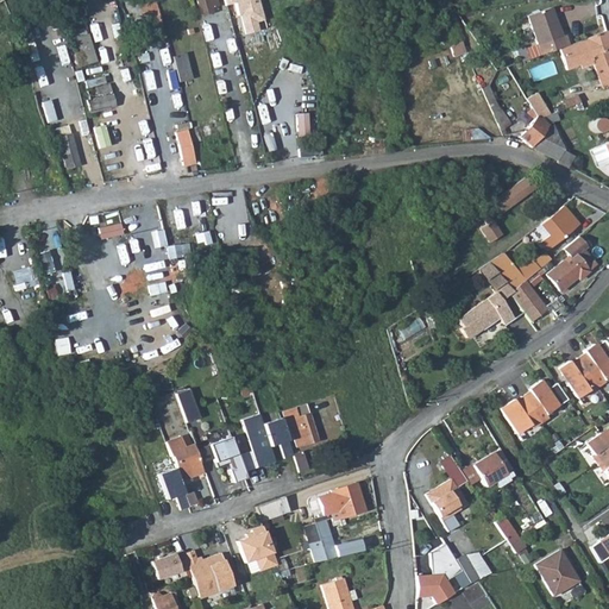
[(196,0),(199,12),(220,8),(218,0),(196,0)]
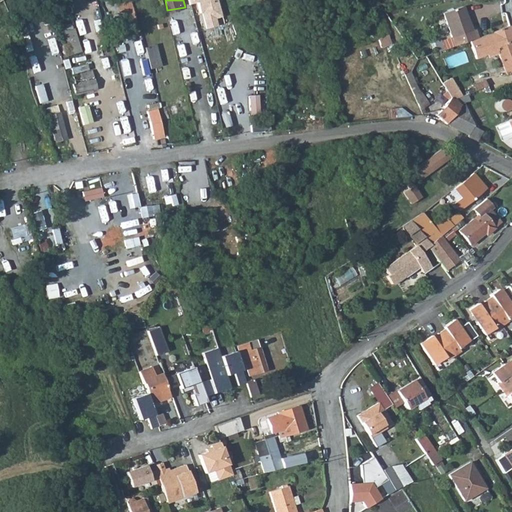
[(383,11),(377,0),(371,0),(376,12),(383,11)]
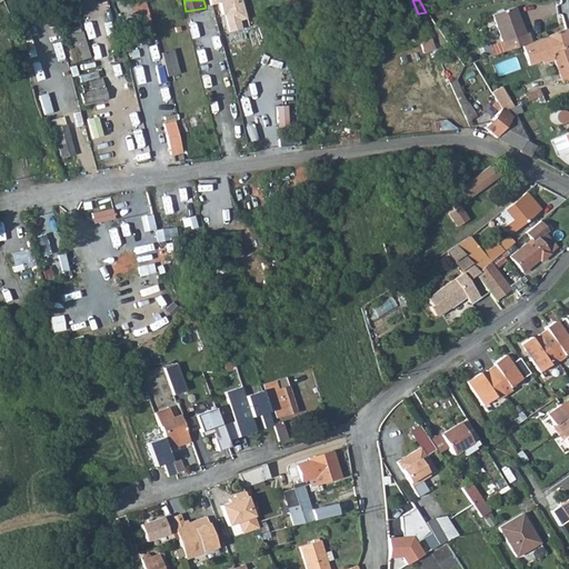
[(515,8),(493,15),(506,50),(521,45),(531,41),(528,32),(523,33),(515,8)]
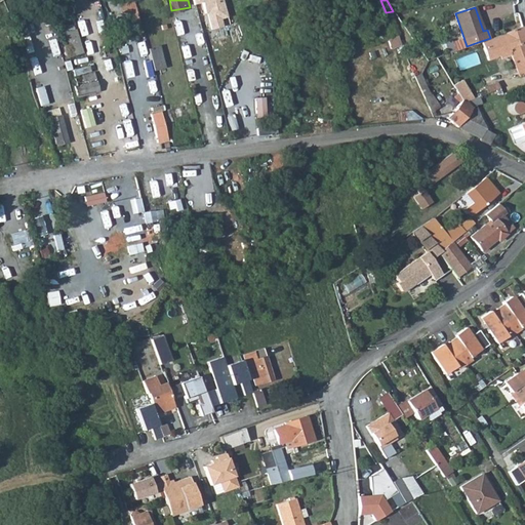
[(82,52),(71,10),(59,13),(64,32),(61,33),(67,56),(82,52)]
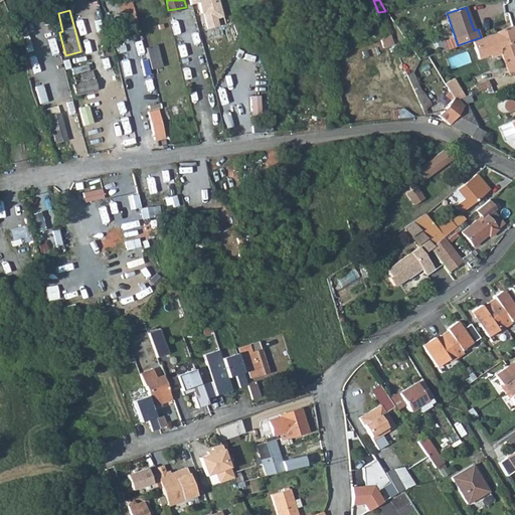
[(512,26),(481,37),(472,40),(478,58),(501,50),(509,73),(514,70),(514,35),(512,27),(512,26)]
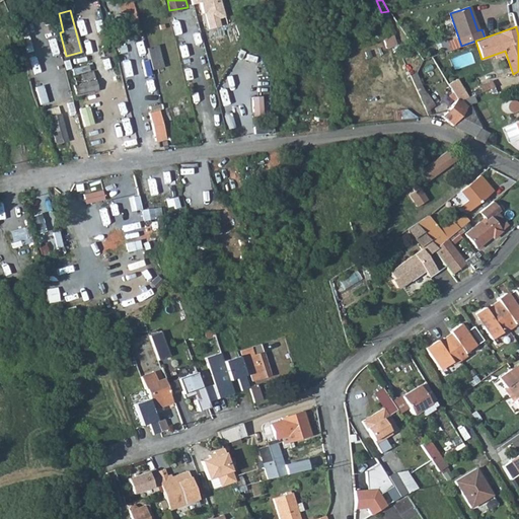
[(445,38),(438,41),(443,53),(449,50),(445,38)]
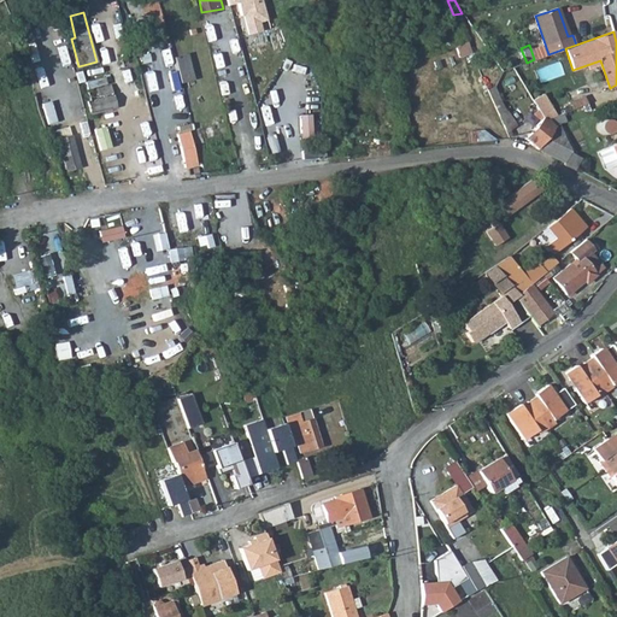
[(193,80),(187,53),(174,57),(181,82),(193,80)]
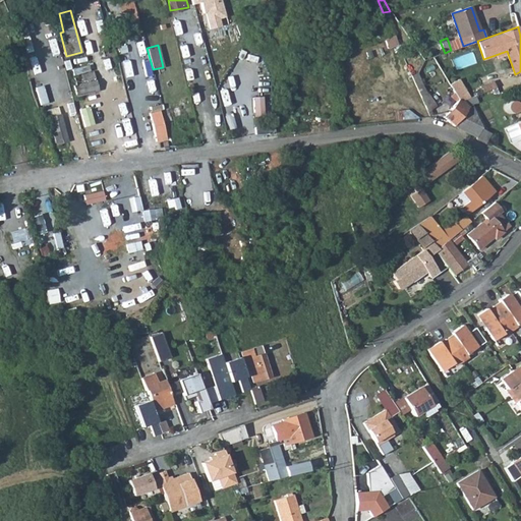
[(196,66),(192,52),(181,54),(185,69),(196,66)]
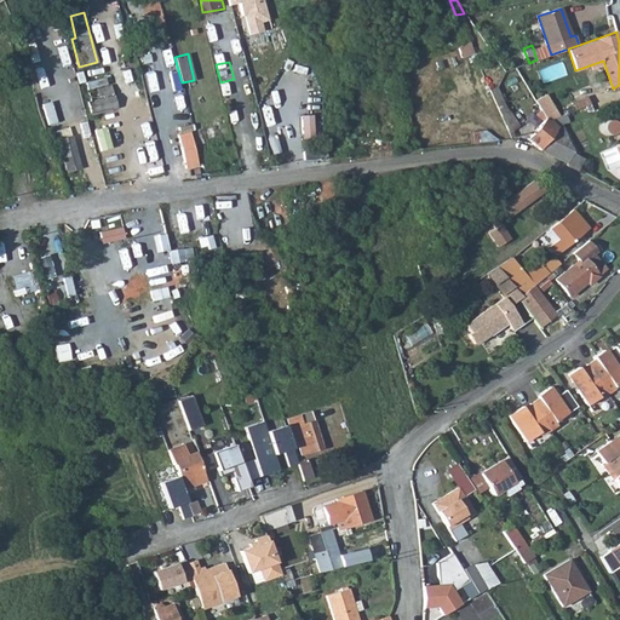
[(161,69),(147,73),(150,89),(165,85),(161,69)]
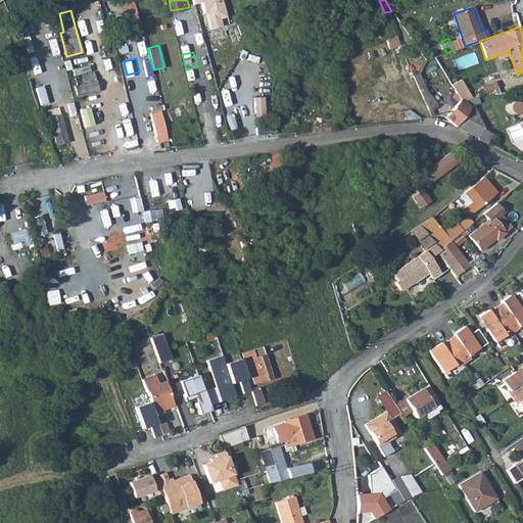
[(97,90),(92,72),(74,77),(76,84),(74,85),(77,95),(97,90)]
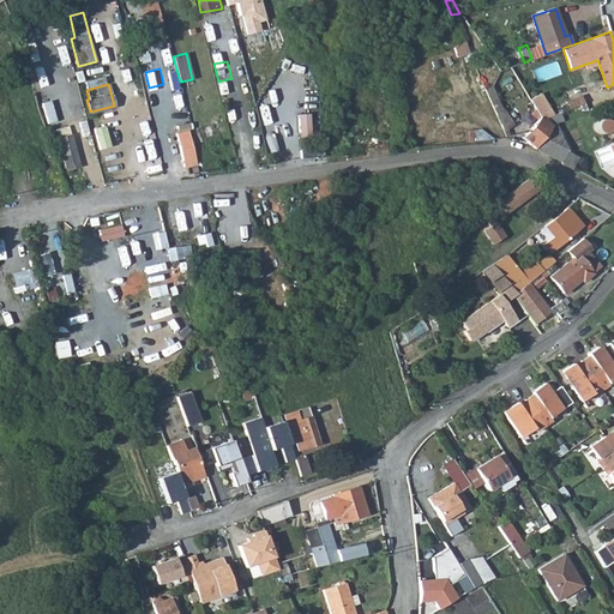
[(499,97),(498,98),(516,125),(516,126),(527,118),(509,91),(499,97)]
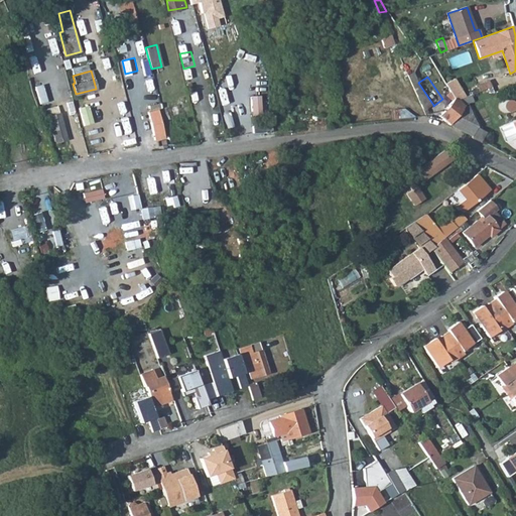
[(444,82),(454,99),(464,95),(454,77),(444,82)]
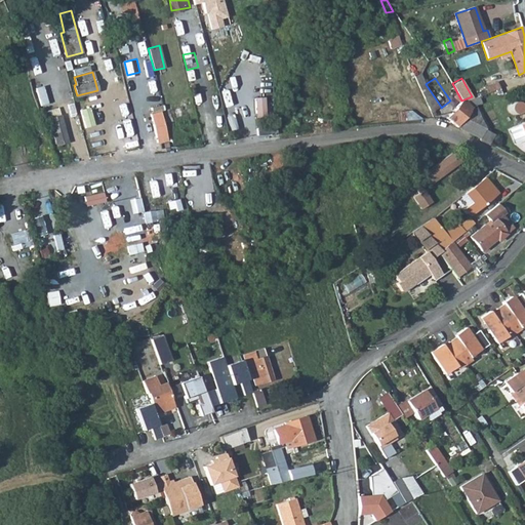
[(256,96),(256,116),(267,116),(267,96),(256,96)]
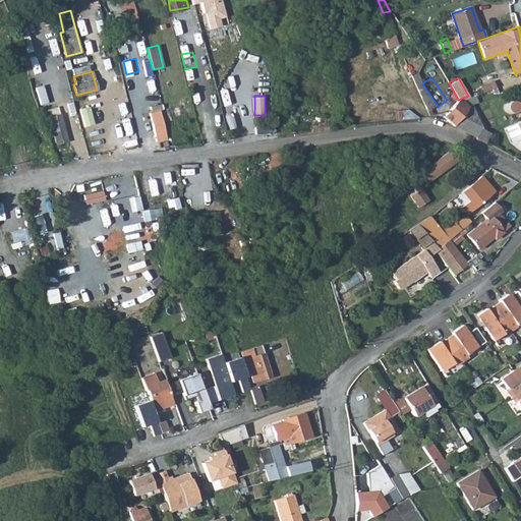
[(354,99),(354,117),(363,117),(364,99),(354,99)]
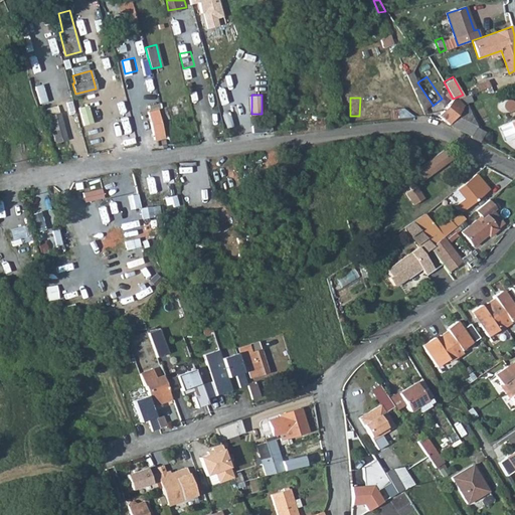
[(510,105),(510,104),(509,102),(508,101),(507,100),(505,99),(503,99),(502,99),(500,100),(499,101),(498,102),(497,104),(497,106),(497,107),(497,109),(498,110),(500,112),(501,112),(503,113),(505,113),(506,112),(508,111),(509,110),(510,109),(510,107),(510,105)]
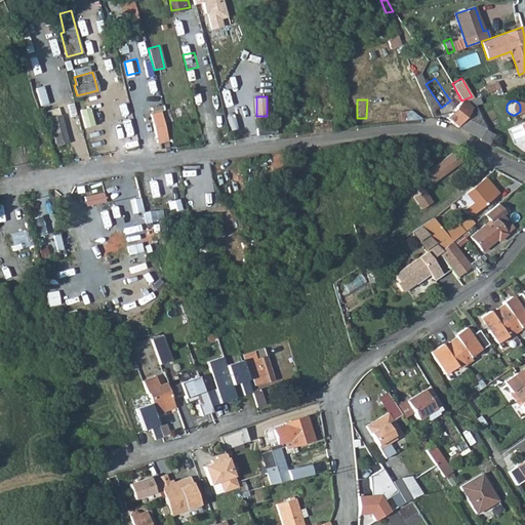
[(171,109),(170,104),(163,106),(167,121),(194,114),(191,104),(171,109)]
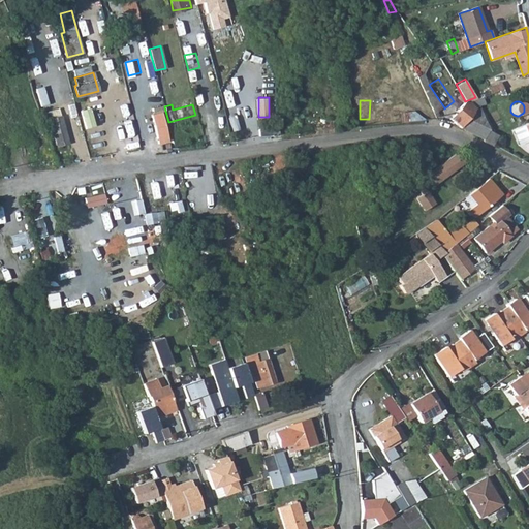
[(470,114),(461,104),(449,119),(460,127),(470,114)]
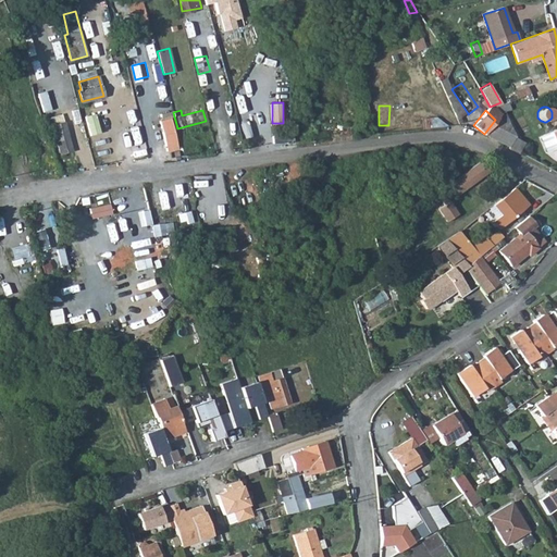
[(495,120),(484,134),(509,147),(515,137),(500,113),(495,120)]
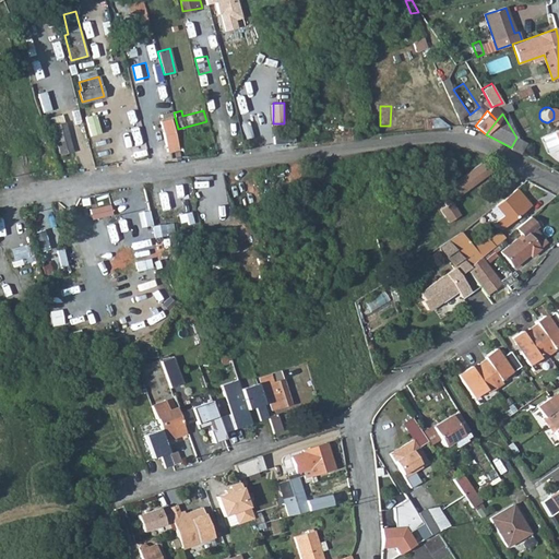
[(63,122),(62,116),(51,118),(54,126),(63,122)]
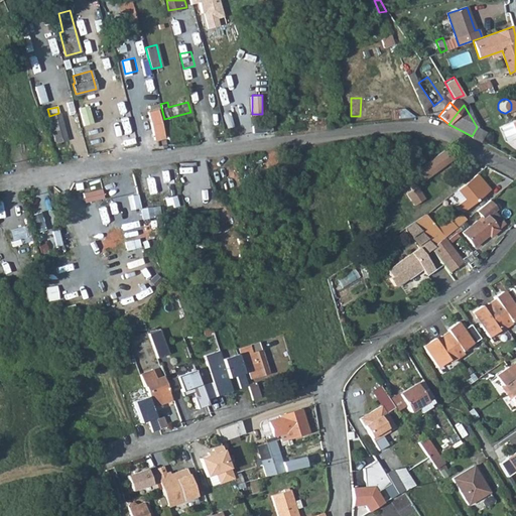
[(66,139),(59,113),(58,113),(49,116),(55,141),(66,139)]
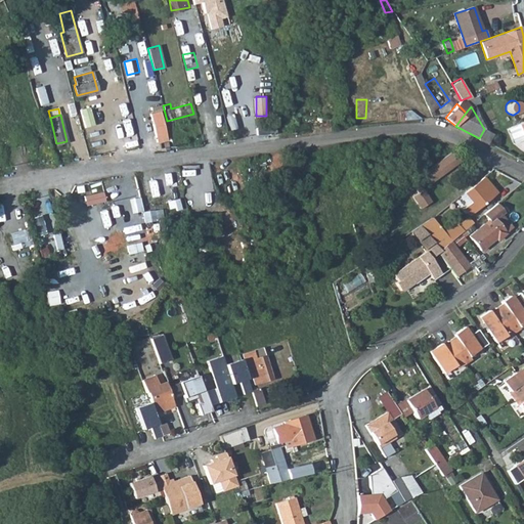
[(166,133),(164,124),(154,126),(156,135),(166,133)]
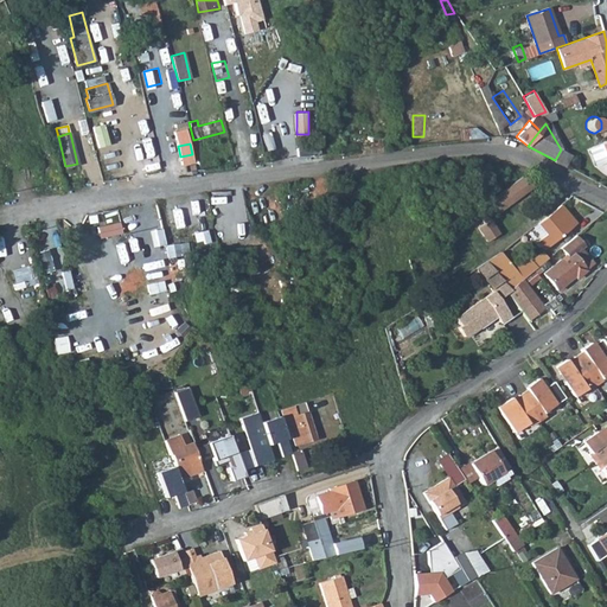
[(563,170),(572,154),(561,149),(555,160),(554,165),(563,170)]
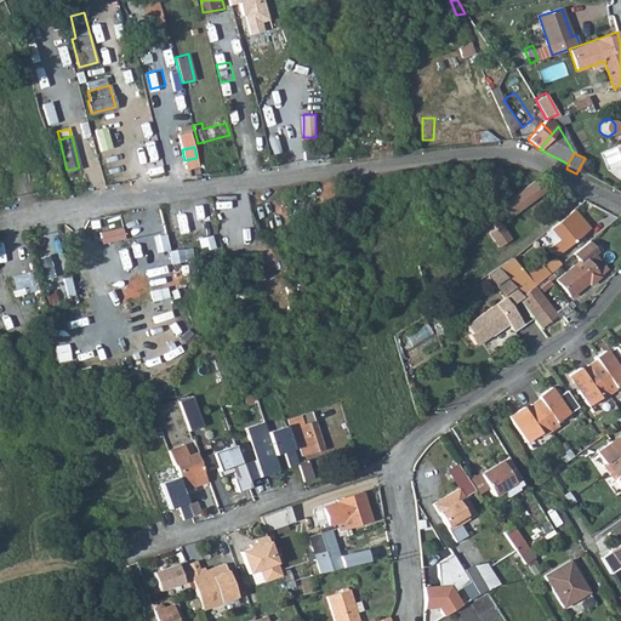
[(537,180),(502,205),(508,215),(524,204),(524,205),(546,191),(537,180)]
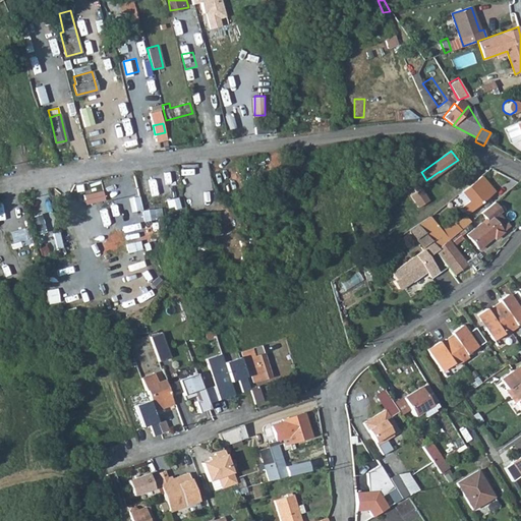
[(481,176),(458,194),(465,205),(463,207),(468,214),(493,194),(484,184),(486,182),(481,176)]
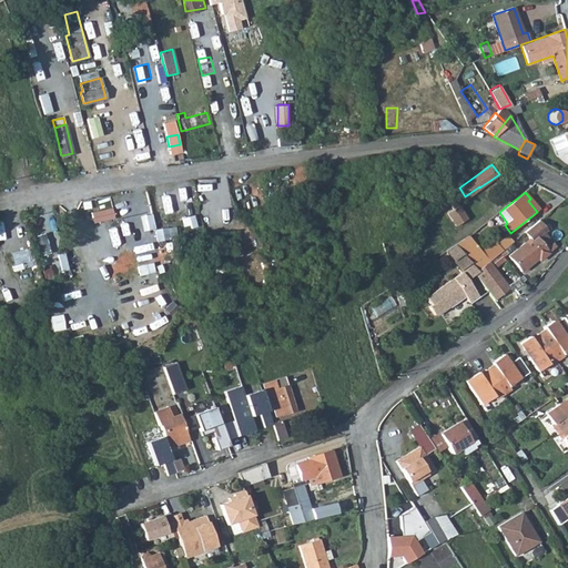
[(537,212),(540,210),(530,199),(528,201),(537,212)]
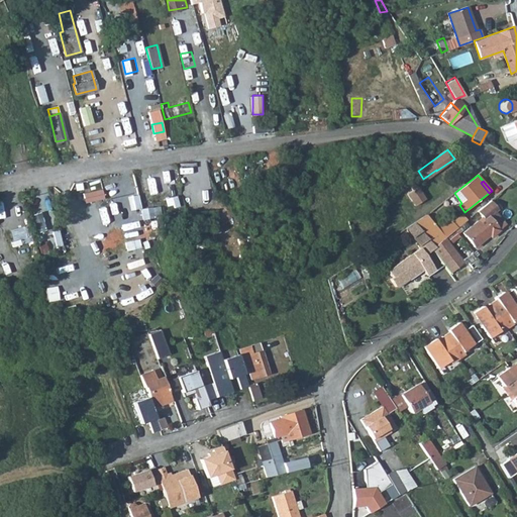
[(424,201),(426,200),(414,183),(410,186),(411,190),(406,194),(414,205),(419,201),(422,205),(425,203),(424,201)]
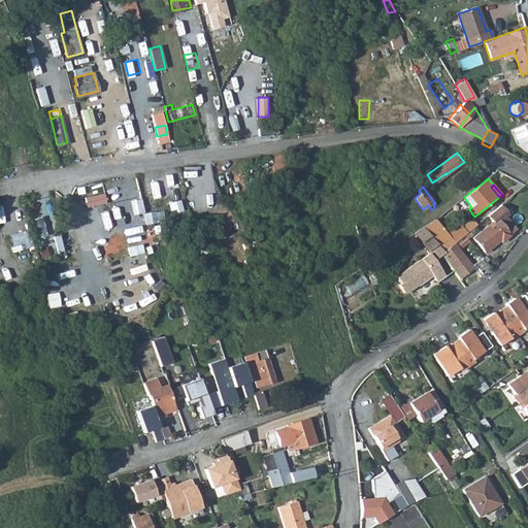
[(133,213),(144,211),(141,198),(131,200),(133,213)]
